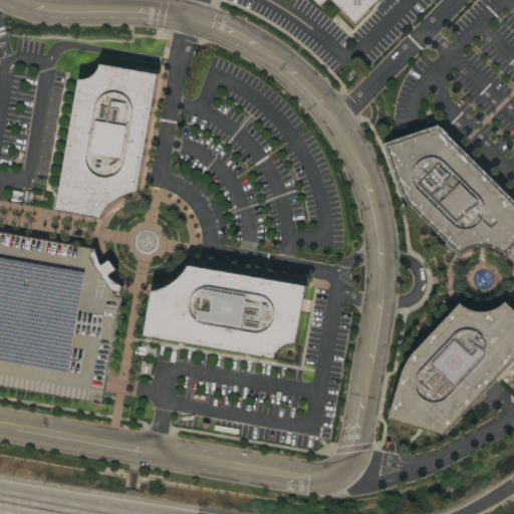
[(376,0),(354,23),(331,0),(324,0),(319,5),(314,0),(376,0)]
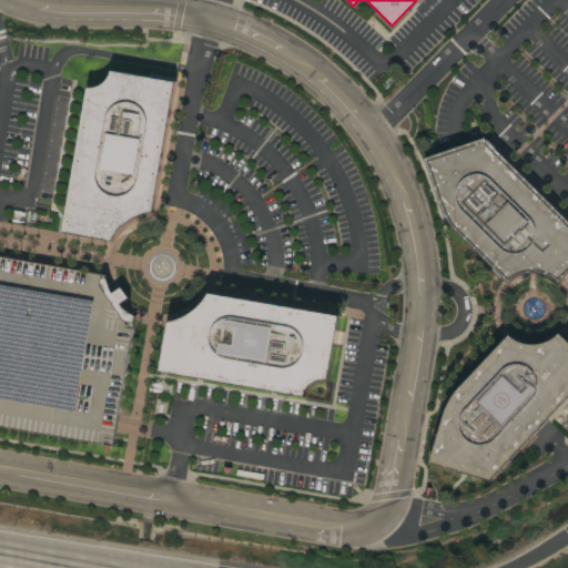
[(63,233),(88,88),(94,88),(100,87),(104,83),(109,79),(110,75),(112,71),(176,82),(153,213),(144,214),(138,217),(130,222),(124,227),(119,232),(115,236),(112,242),(63,233)]
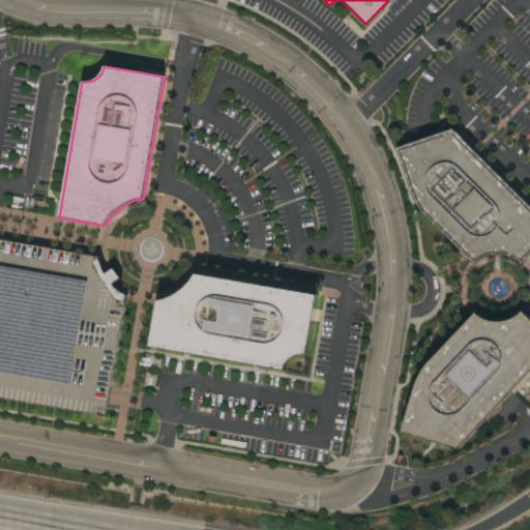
[(529,206),(529,255),(521,264),(516,260),(508,257),(502,256),(496,255),(490,256),(483,259),(479,261),(474,264),(422,213),(417,206),(412,196),(409,186),(395,148),(452,128),(529,206)]
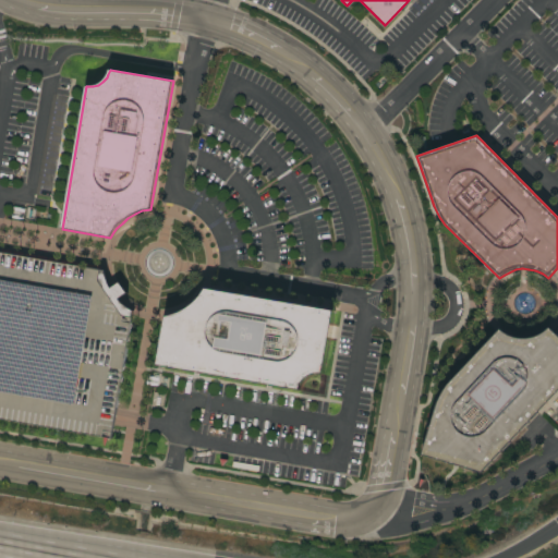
[(0,252),(105,270),(106,276),(108,280),(111,288),(120,282),(128,293),(119,300),(122,303),(125,306),(133,311),(111,438),(0,419),(0,252)]
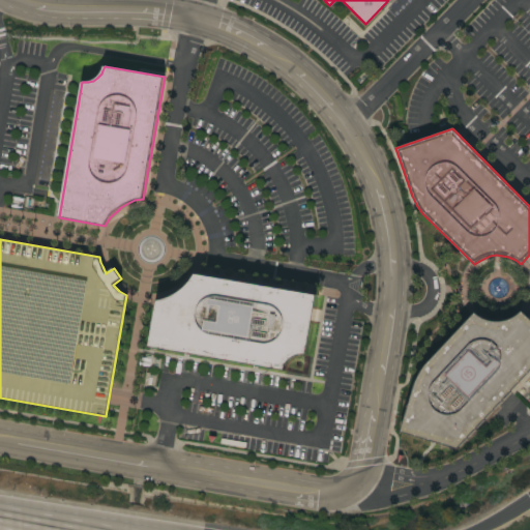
[(317,295),(306,354),(299,354),(293,357),(288,361),(286,365),(285,371),(150,347),(158,301),(167,298),(176,295),(183,290),(190,283),(196,274),(317,295)]
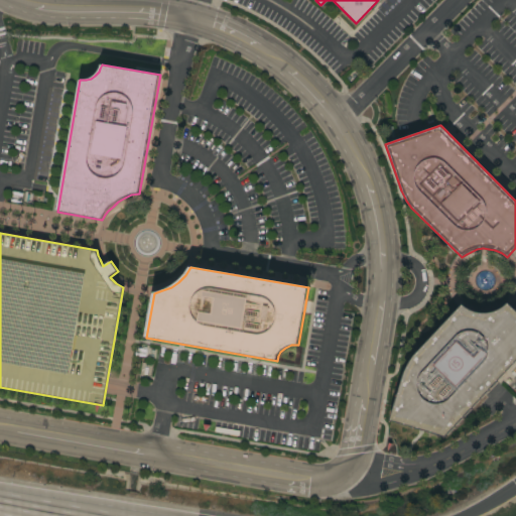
[(515,310),(515,363),(444,437),(391,421),(403,378),(408,366),(415,355),(425,344),(463,304),(469,309),(476,312),(485,313),(492,312),(500,309),(504,306),(507,302),(515,310)]
